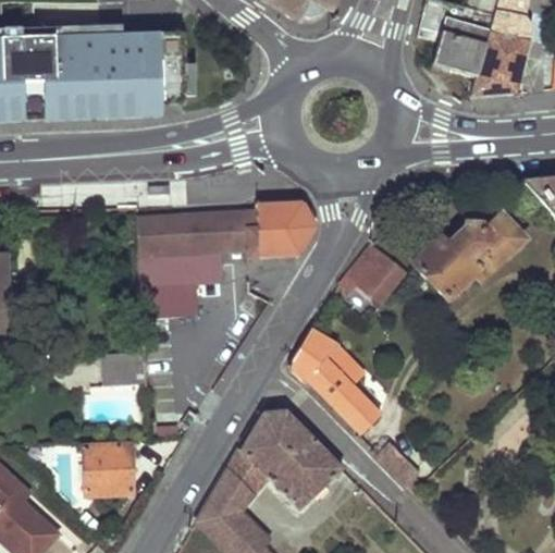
[(273,0),(291,12),(293,8),(301,12),(304,9),(323,1),(327,3),(328,0),(273,0)]
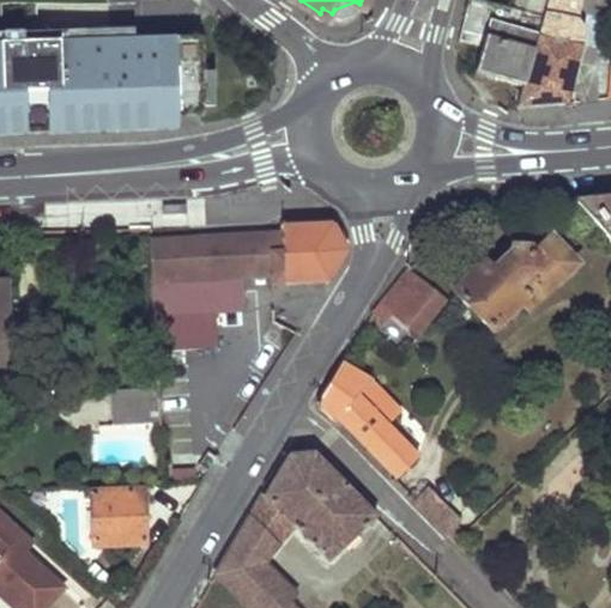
[(516,4),(500,0),(469,0),(460,36),(484,43),(491,17),(539,30),(545,11),(516,4)]
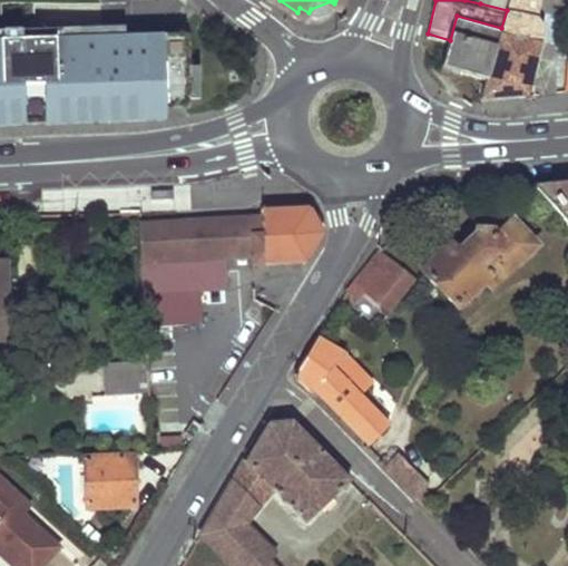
[(507,10),(509,0),(480,0),(480,3),(507,10)]
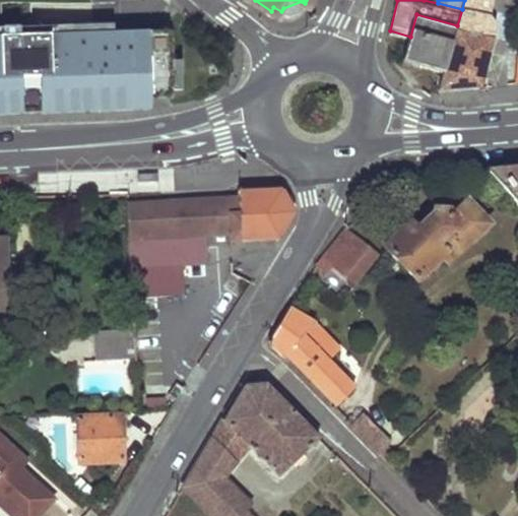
[(444,70),(439,88),(482,84),(497,22),(491,13),(492,2),(492,0),(464,0),(462,9),(457,25),(444,70)]
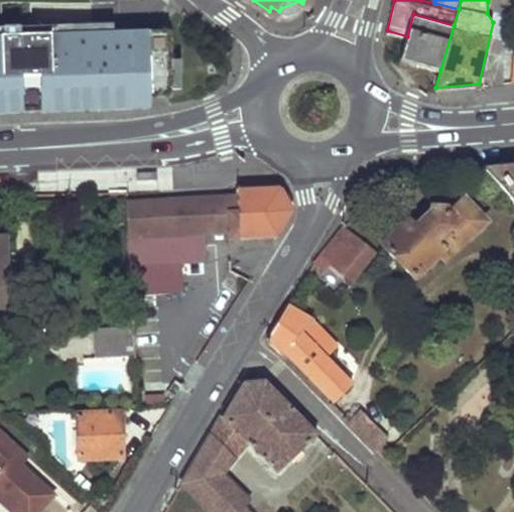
[(440,70),(454,25),(413,14),(407,36),(401,57),(414,61),(440,70)]
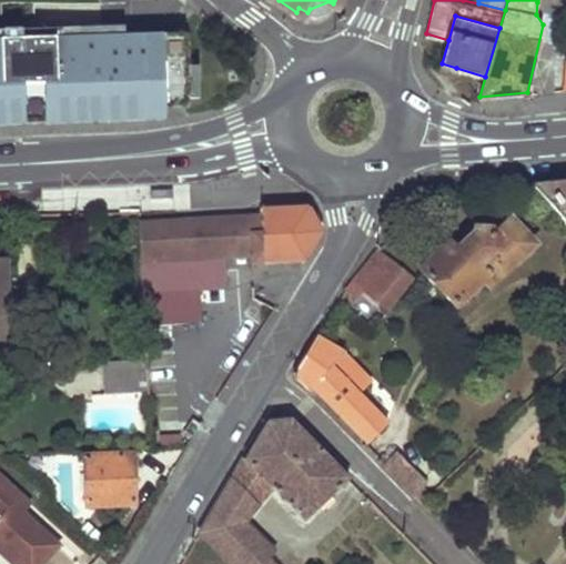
[(121,23),(19,27),(20,36),(121,32),(121,23)]
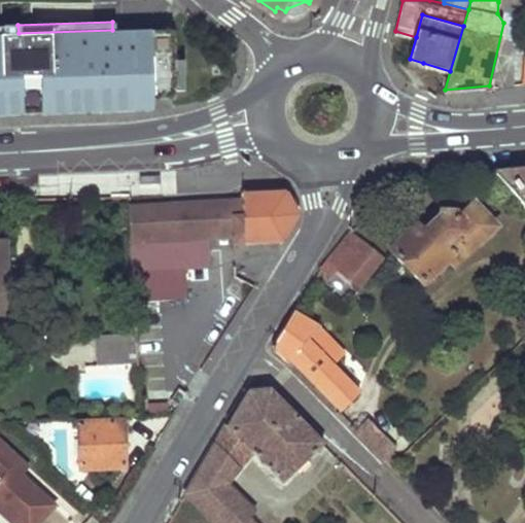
[(0,25),(0,27),(0,34),(0,33),(0,112),(152,108),(152,98),(173,98),(170,26),(162,26),(162,29),(19,33),(18,25),(0,25)]
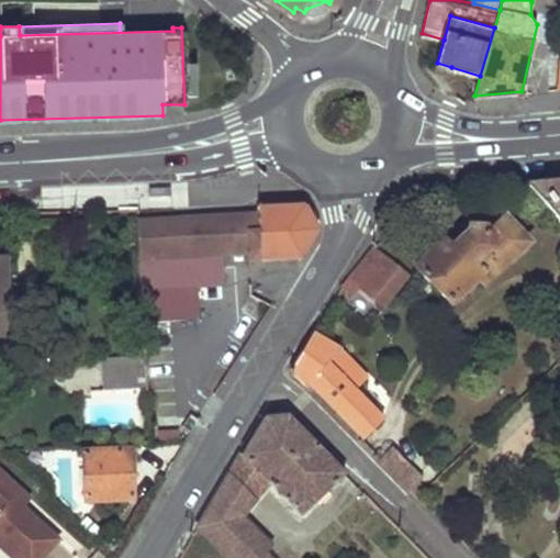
[(559,178),(527,181),(559,218),(559,178)]
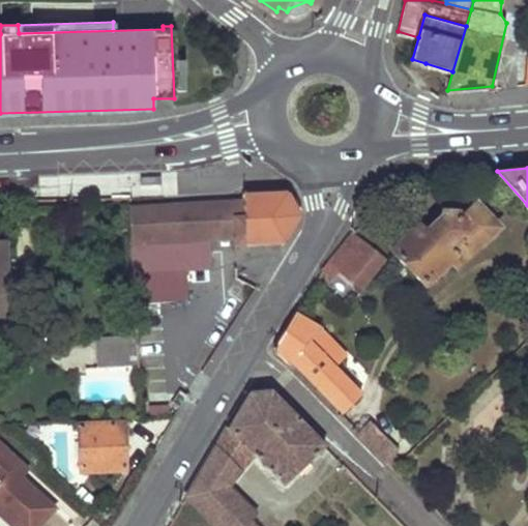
[(247,196),(132,203),(137,301),(191,298),(188,269),(213,267),(211,236),(236,235),(236,242),(286,239),(300,215),(287,191),(246,192),(247,196)]
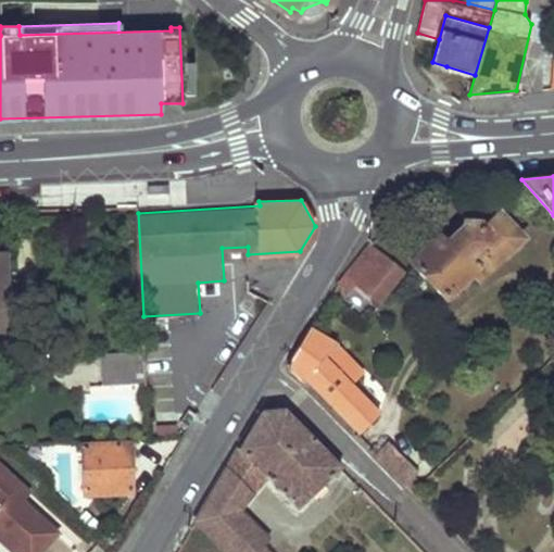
[(440,234),(412,260),(445,296),(473,271),(478,277),(523,236),(500,212),(482,228),(479,224),(479,220),(465,220),(465,223),(447,241),(440,234)]
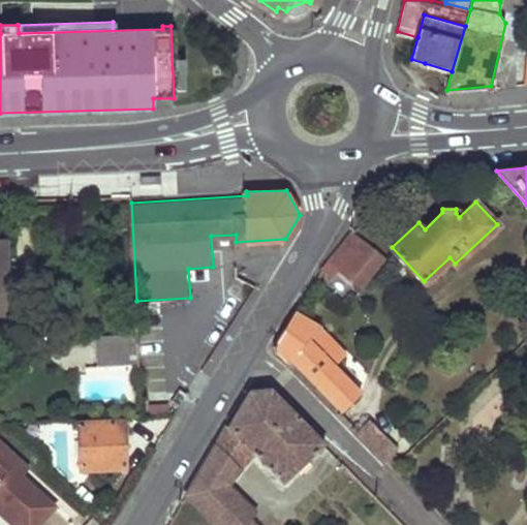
[(385,254),(354,228),(323,268),(331,274),(337,267),(361,285),(385,254)]
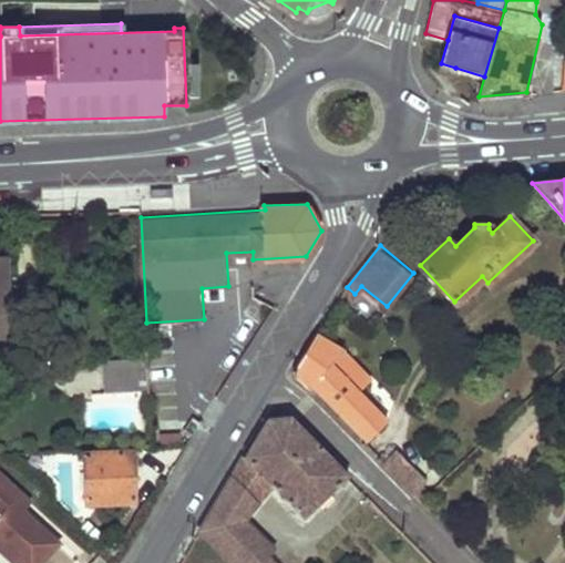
[(345,349),(318,333),(295,371),(309,386),(312,382),(369,440),(389,420),(331,362),(345,349)]
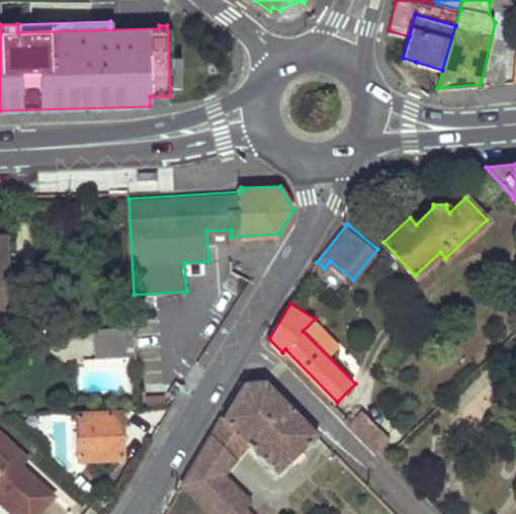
[(135,321),(93,322),(94,352),(137,350),(135,321)]
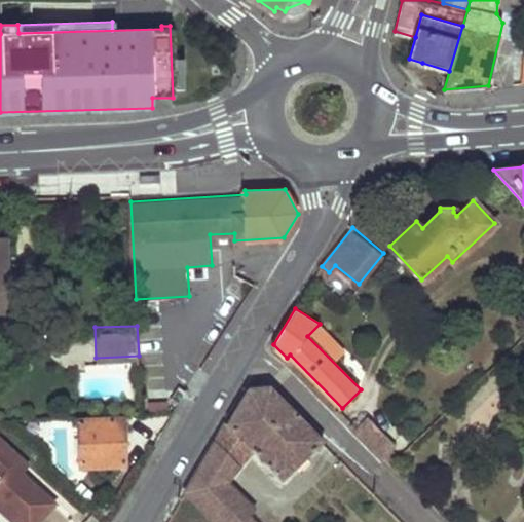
[(218,436),(187,489),(220,521),(219,521),(257,521),(250,515),(255,509),(226,480),(254,449),(284,479),(325,440),(293,408),(269,383),(248,386),(218,436)]
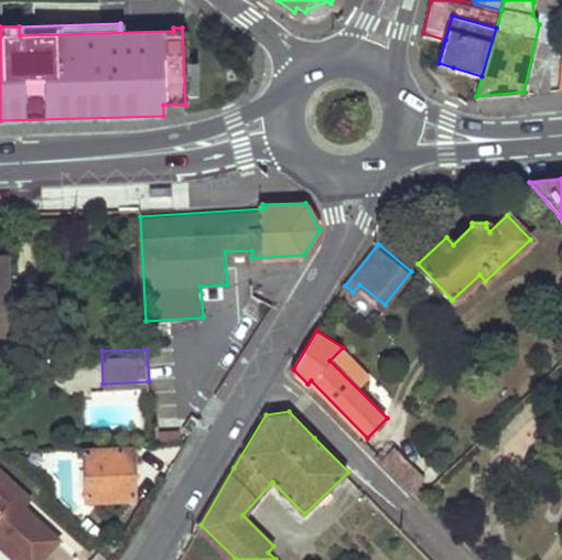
[(381,459),(420,496),(428,488),(421,482),(427,476),(396,444),(381,459)]
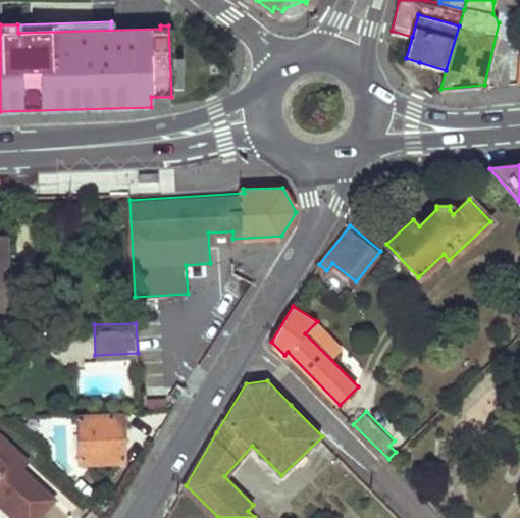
[(121,416),(79,419),(81,462),(123,460),(121,416)]
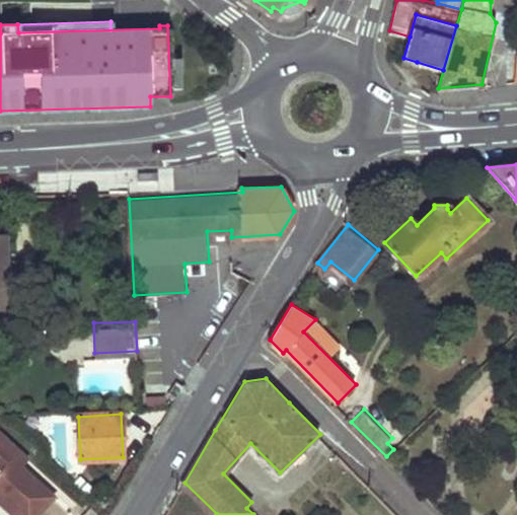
[(0,431),(0,466),(5,472),(0,480),(0,479),(0,498),(18,514),(19,514),(21,513),(22,514),(41,514),(53,503),(42,486),(17,463),(25,454),(0,431)]
